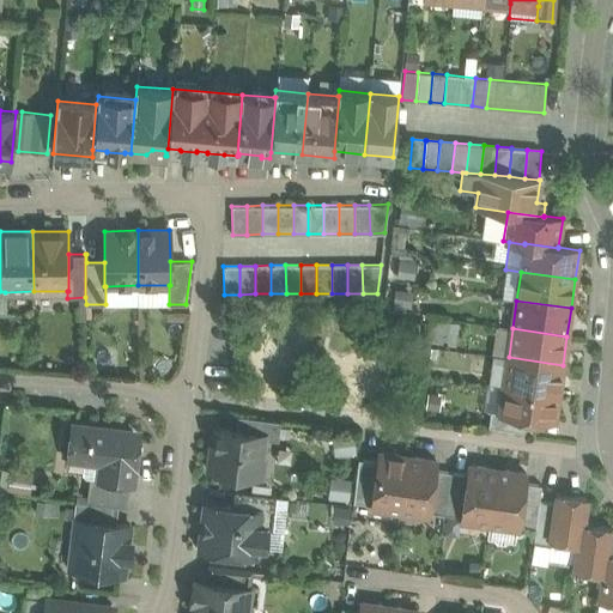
[(563,365),(509,357),(504,386),(558,393),(563,365)]
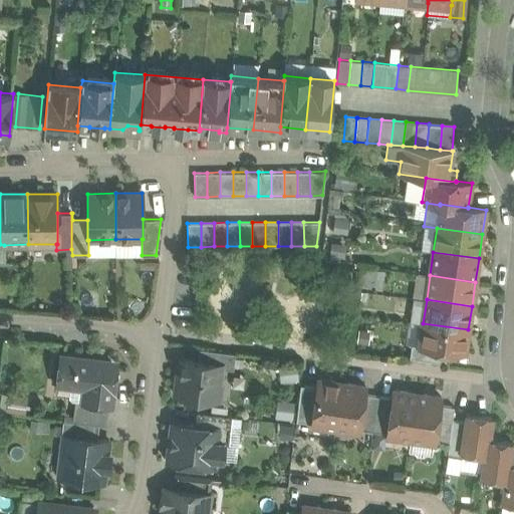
[(468,329),(423,323),(420,346),(420,347),(447,351),(465,353),(468,329)]
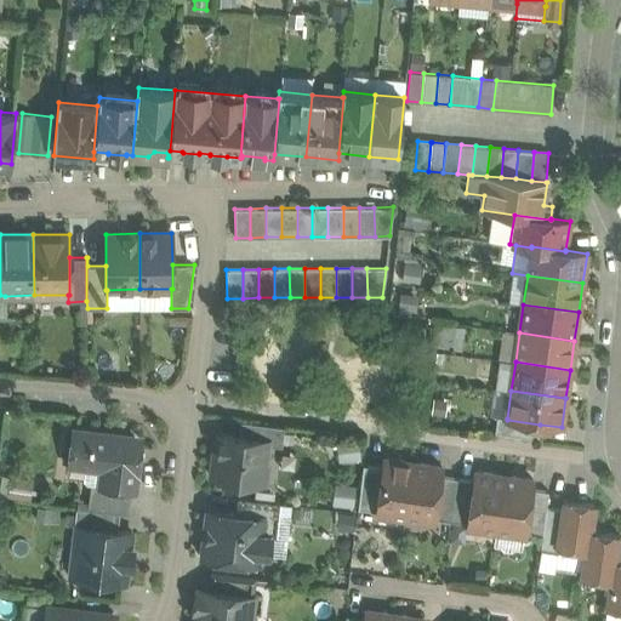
[(540,425),(507,420),(507,419),(497,416),(495,432),(539,439),(540,425)]
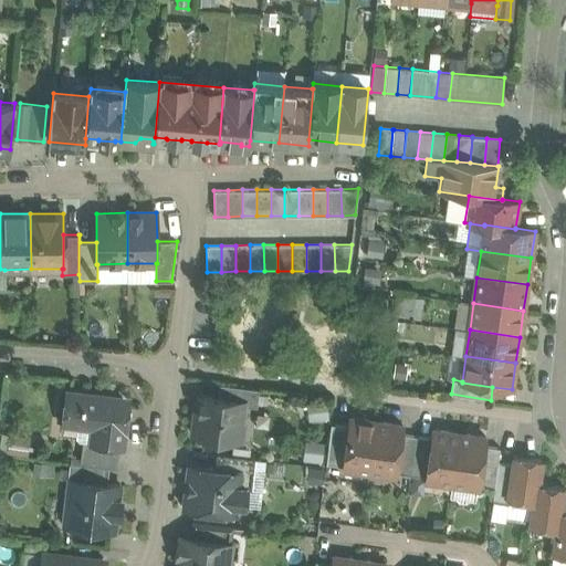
[(259,389),(220,384),(218,397),(244,400),(243,405),(257,407),(259,389)]
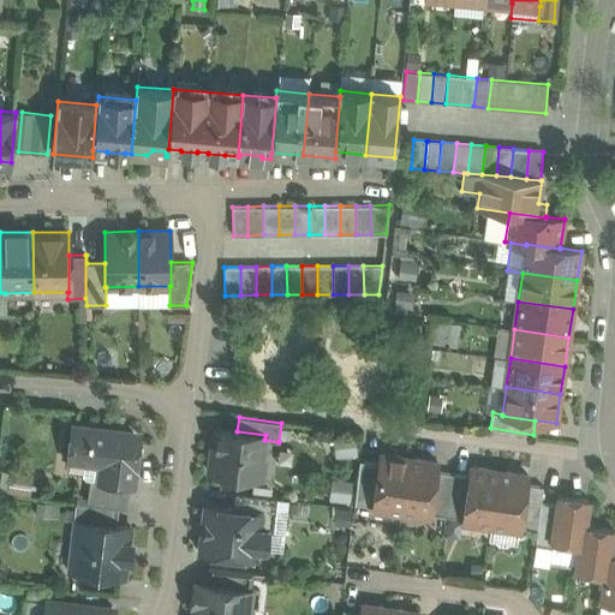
[(133,433),(72,425),(67,459),(84,461),(83,475),(87,478),(90,478),(99,479),(99,481),(130,484),(133,484),(138,443),(132,442),(133,433)]
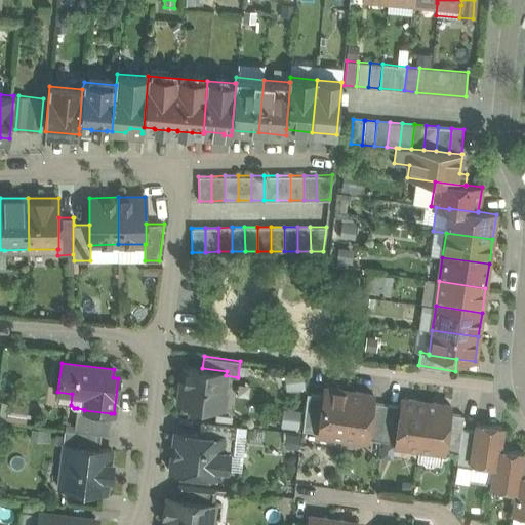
[(202,368),(187,366),(185,380),(180,379),(178,402),(201,405),(204,408),(209,408),(213,407),(216,407),(218,390),(224,391),(226,375),(227,371),(202,368)]
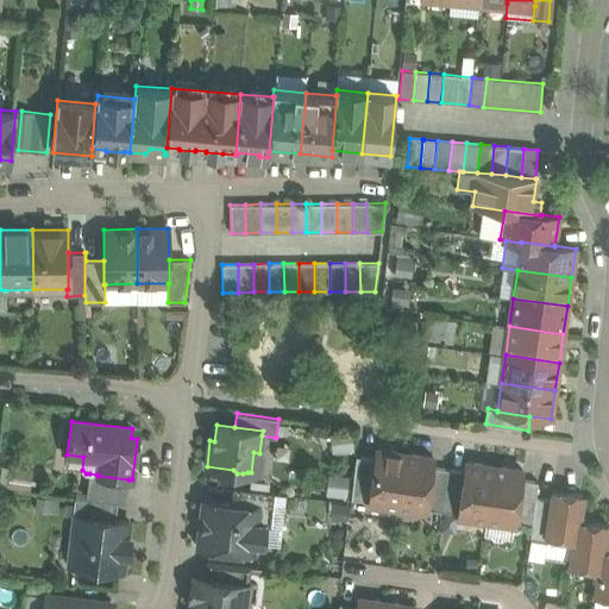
[(405,453),(377,449),(375,458),(369,501),(369,503),(397,507),(405,453)]
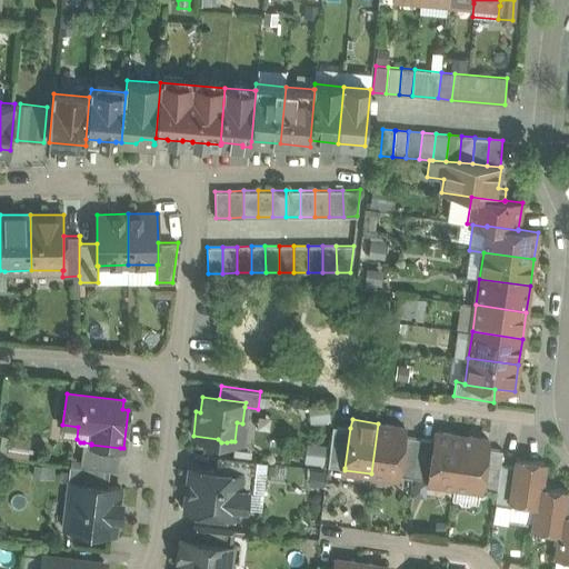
[(405,427),(378,423),(371,473),(398,478),(398,476),(403,436),(405,427)]
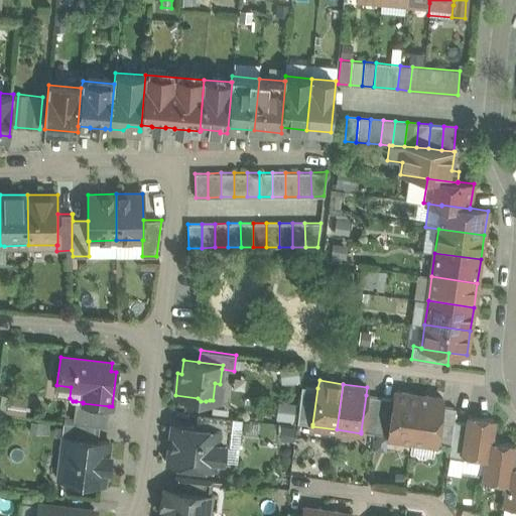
[(317,388),(301,386),(297,422),(312,424),(317,388)]
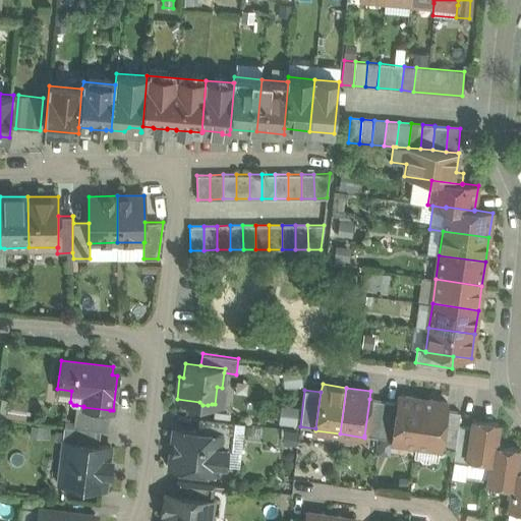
[(423,399),(399,395),(398,403),(392,440),(392,442),(416,445),(423,399)]
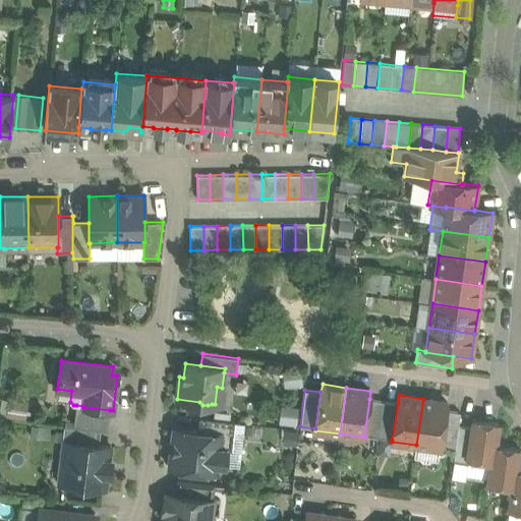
[(384,401),(369,399),(364,436),(379,438),(384,401)]
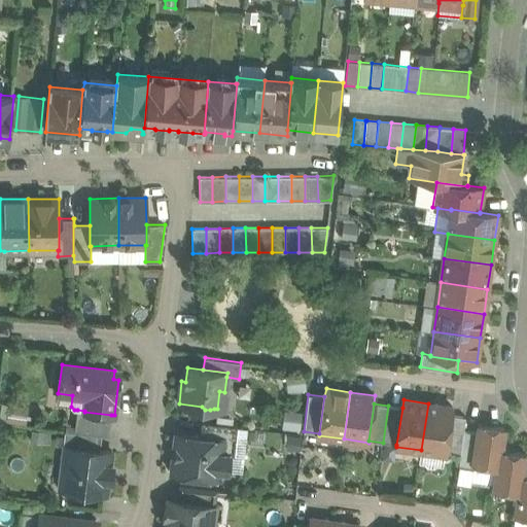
[(452,407),(428,403),(421,450),(446,454),(446,452),(451,415),(452,407)]
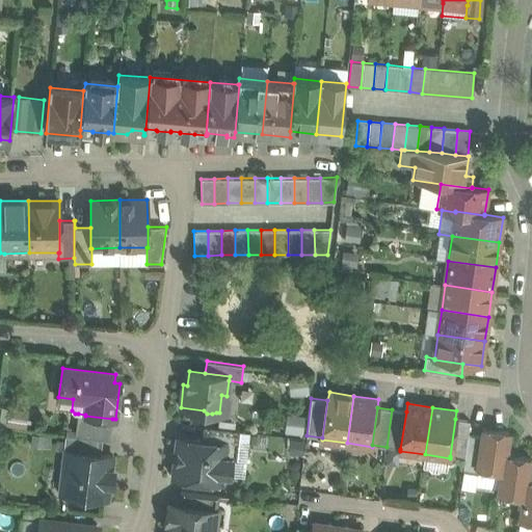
[(22,410),(10,408),(7,424),(20,426),(22,410)]
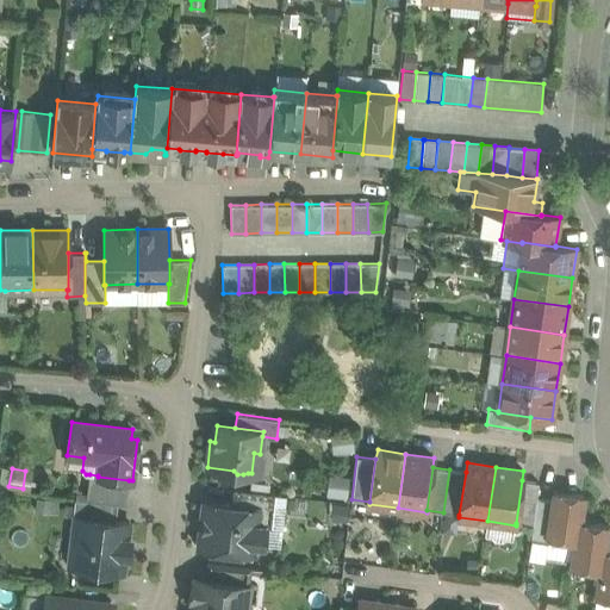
[(449,470),(443,512),(459,515),(466,472),(449,470)]
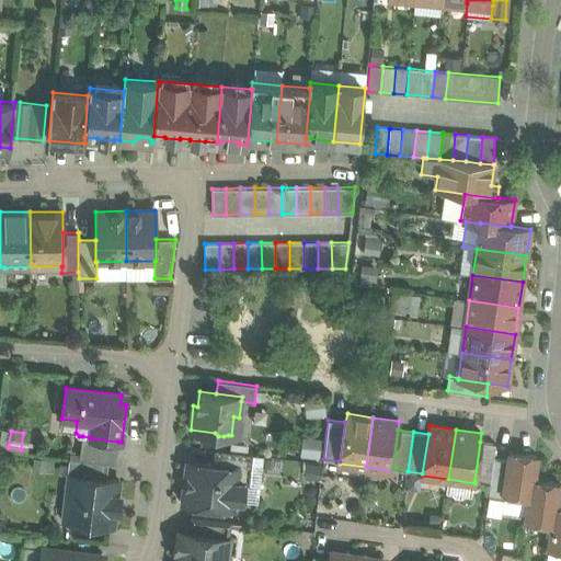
[(118,442),(90,438),(90,437),(82,436),(79,459),(107,462),(116,464),(118,442)]
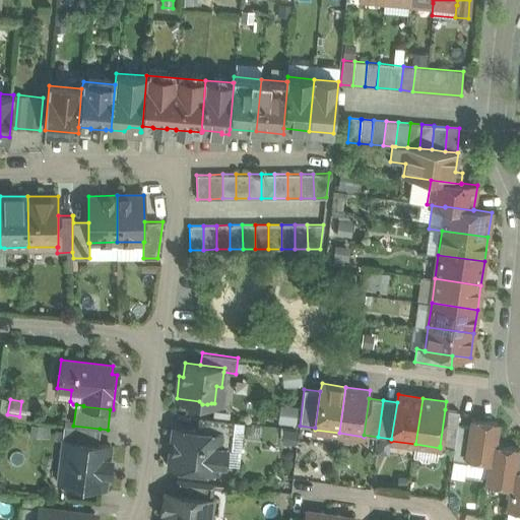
[(459,411),(445,409),(440,446),(454,448),(458,425),(459,411)]
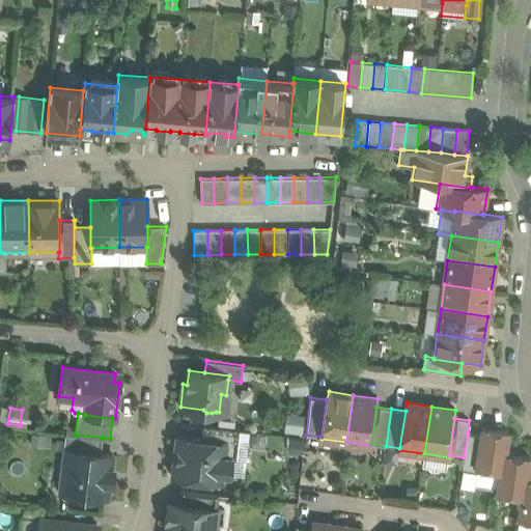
[(240,429),(202,424),(201,439),(226,442),(225,444),(238,446),(240,429)]
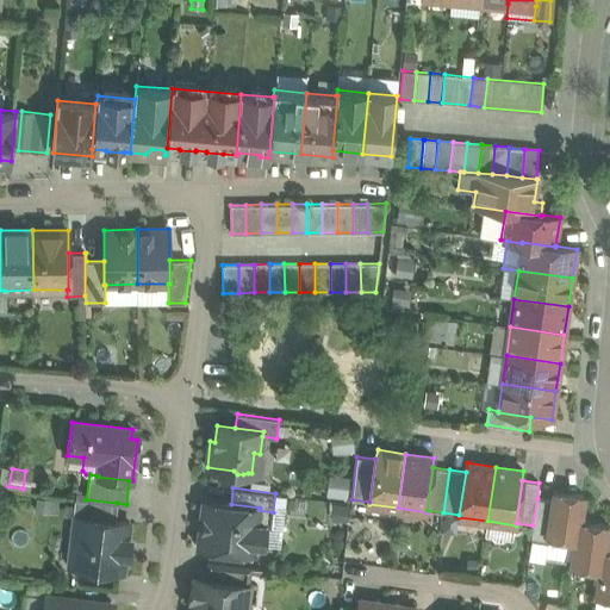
[(584,495),(554,491),(553,502),(548,537),(548,539),(576,542),(579,521),(580,521),(584,495)]
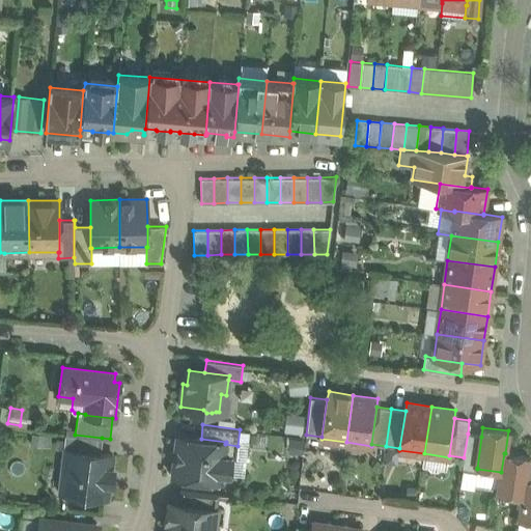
[(102,438),(75,435),(75,436),(65,434),(63,450),(70,450),(70,449),(101,453),(102,438)]
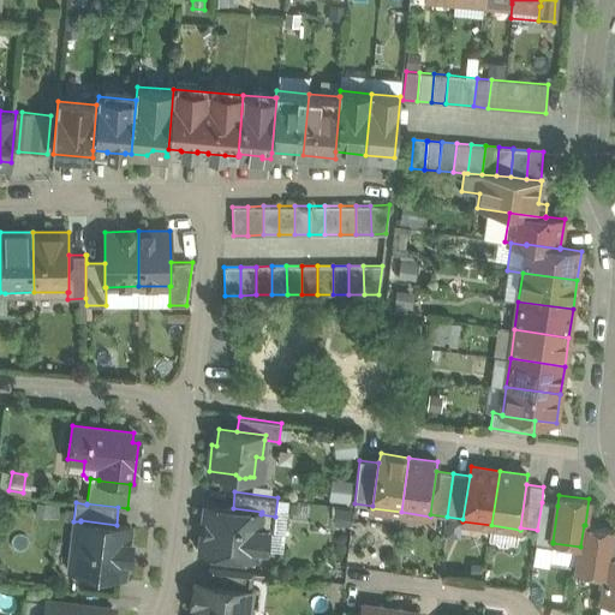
[(557,506),(542,502),(537,530),(535,545),(553,548),(553,543),(553,542),(557,506)]
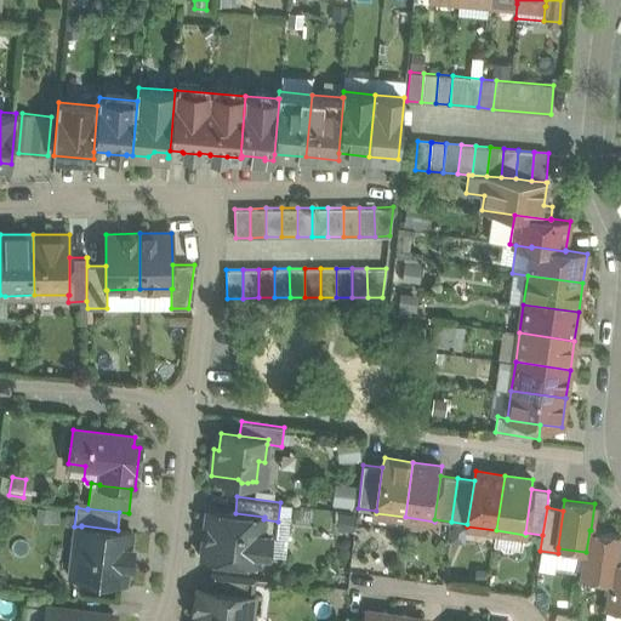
[(208,537),(269,545),(271,534),(262,533),(263,519),(265,517),(235,513),(206,510),(204,528),(209,529),(208,537)]
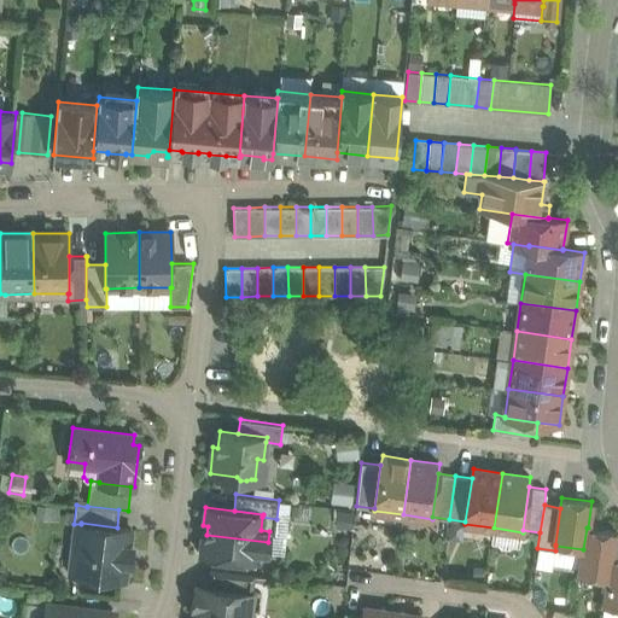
[(117,528),(81,523),(81,524),(79,544),(74,543),(70,572),(88,575),(91,578),(99,579),(103,577),(126,579),(127,563),(130,563),(133,546),(129,546),(132,529),(117,528)]
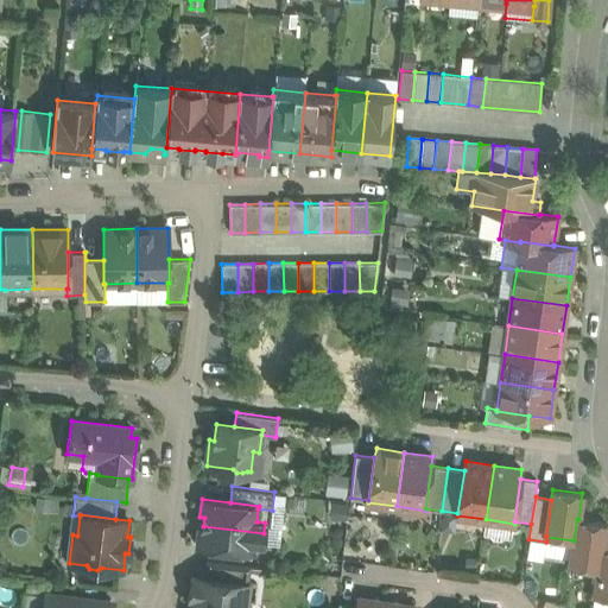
[(578,519),(577,519),(574,540),(569,565),(597,570),(599,570),(602,549),(606,523),(578,519)]
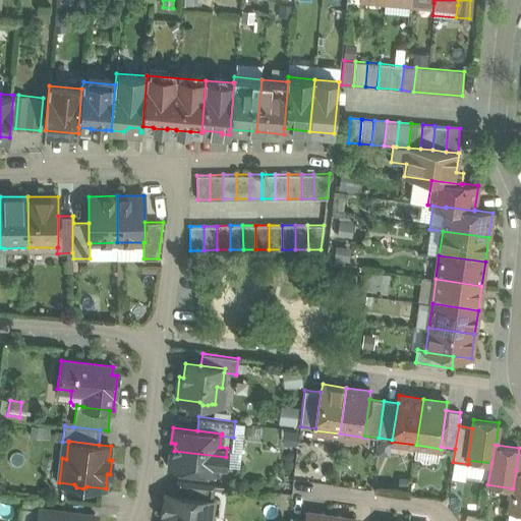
[(226,457),(174,451),(171,450),(169,466),(186,468),(185,470),(196,471),(197,469),(217,472),(218,464),(225,465),(226,457)]
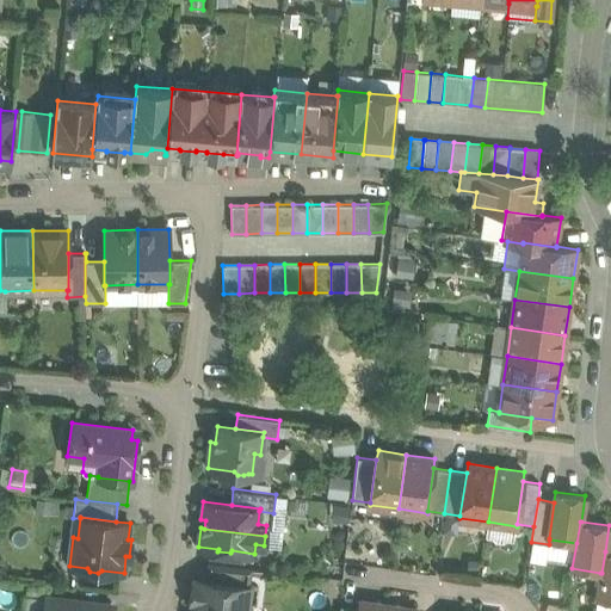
[(610,551),(605,551),(602,573),(600,573),(597,598),(610,599),(610,551)]
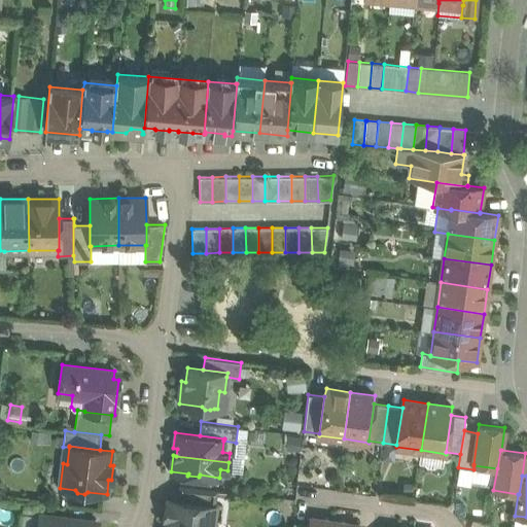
[(216,490),(179,485),(177,499),(214,504),(216,491),(216,490)]
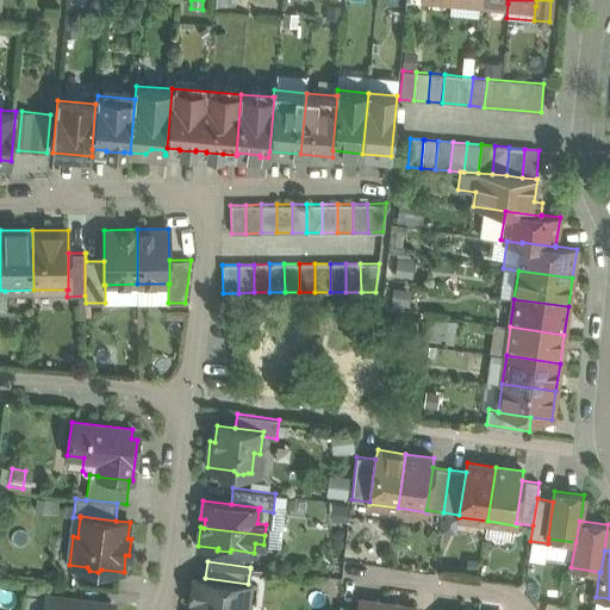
[(205,578),(201,578),(199,597),(193,596),(191,609),(238,609),(240,609),(244,609),(248,584),(205,578)]
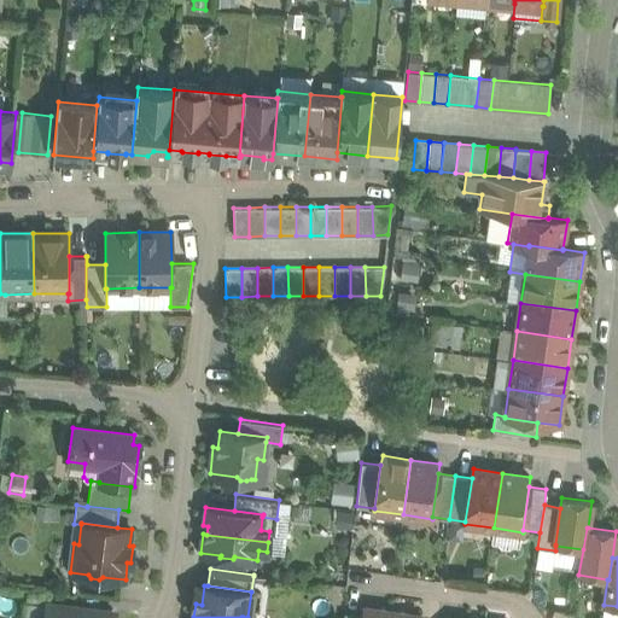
[(115,612),(47,604),(45,617),(111,617),(111,614),(114,614),(115,612)]
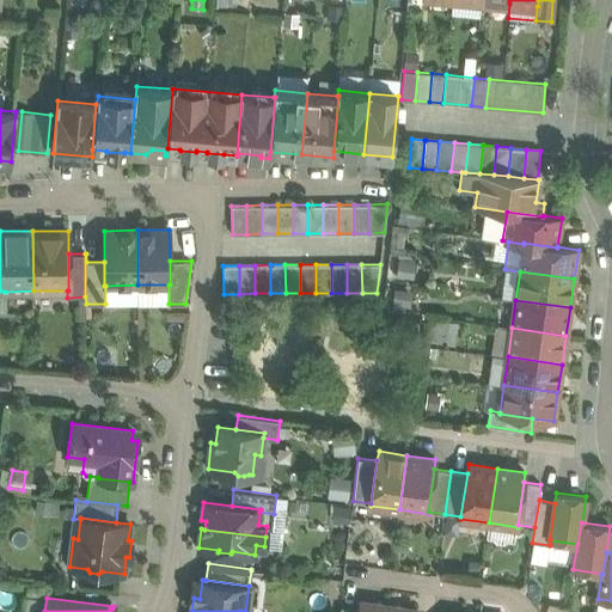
[(387,611),(389,605),(361,600),(359,610),(359,611),(387,611)]
